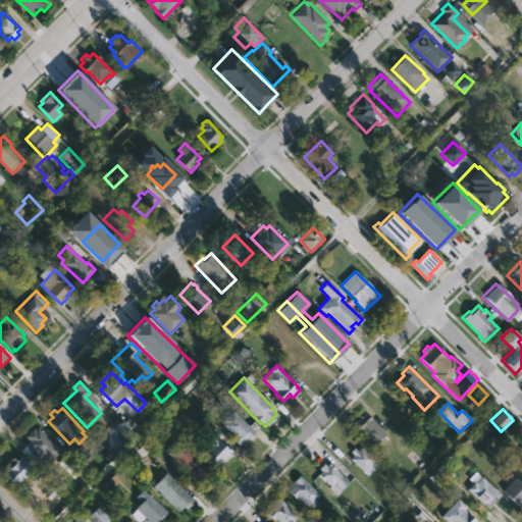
[(235,411),(249,425),(254,421),(260,427),(248,440),(246,438),(240,446),(231,437),(233,436),(223,426),(224,424),(222,422),(235,411)]
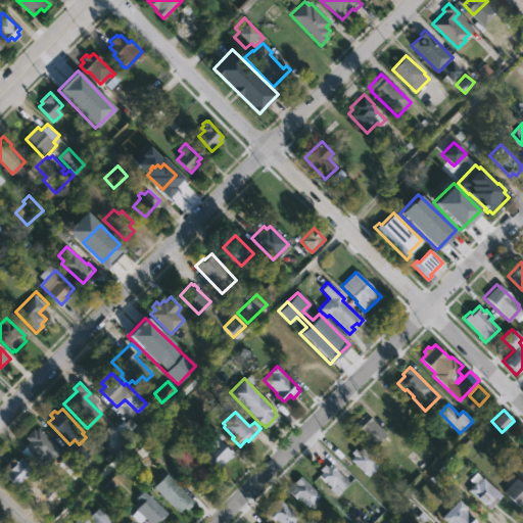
[(387,435),(373,449),(366,442),(369,439),(354,426),(367,414),(387,435)]
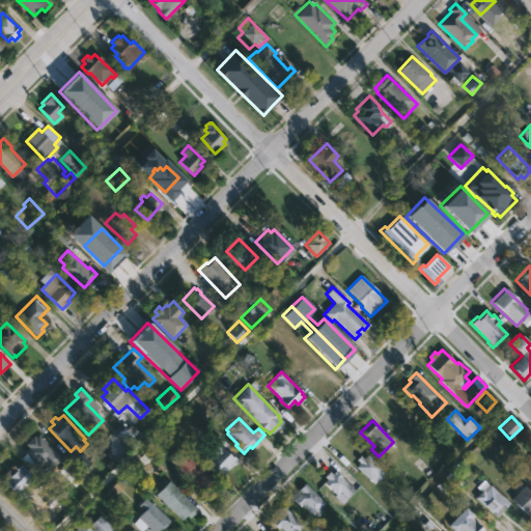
[(38,434),(62,458),(51,470),(45,464),(39,468),(24,451),(28,447),(25,444),(33,436),(34,437),(38,434)]
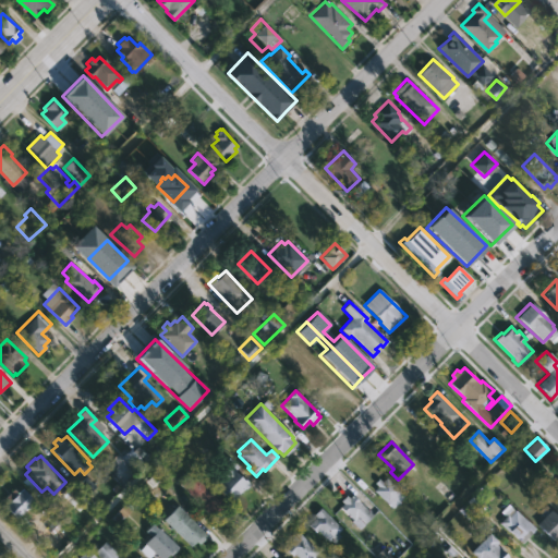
[(234,471),(251,484),(231,501),(215,485),(225,475),(221,472),(227,465),(225,461),(228,458),(239,466),(234,471)]
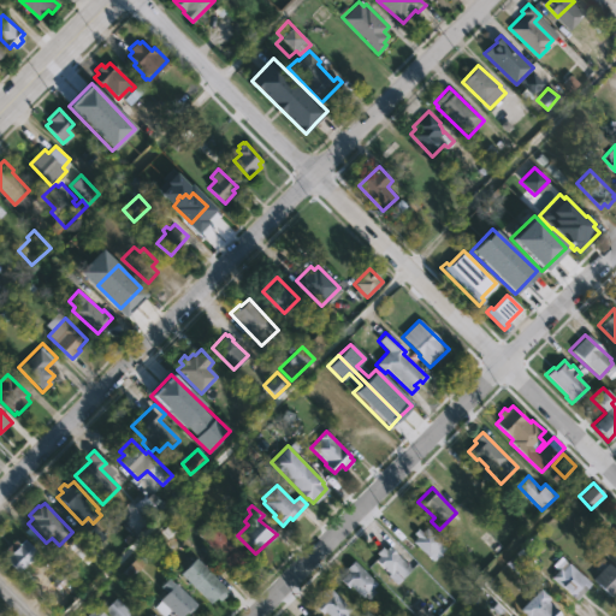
[(211,523),(217,531),(220,526),(252,557),(244,564),(247,567),(241,572),(237,567),(234,570),(199,535),(211,523)]
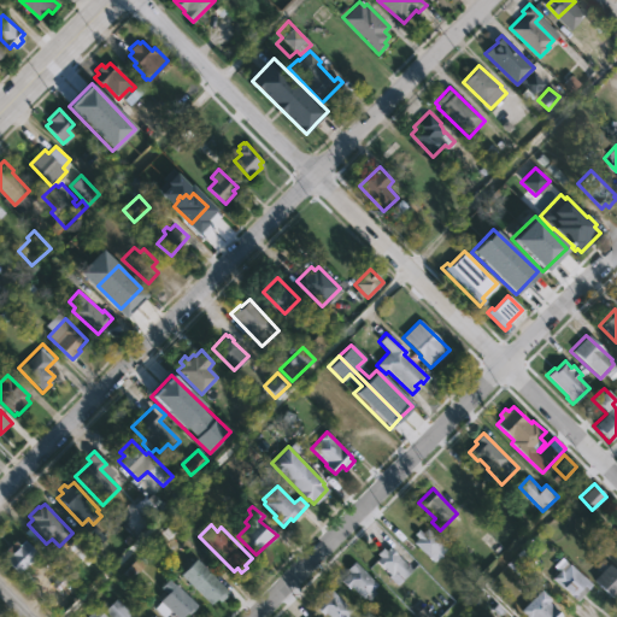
[(95,548),(106,539),(95,527),(84,538),(95,548)]
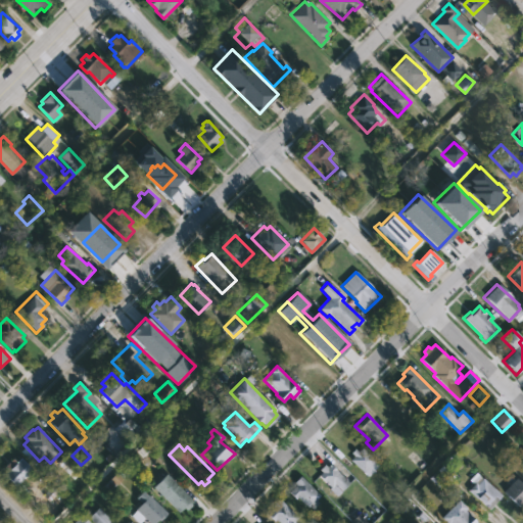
[(361,448),(378,465),(373,470),(374,471),(367,477),(349,460),(352,456),(349,453),(353,448),(358,452),(361,448)]
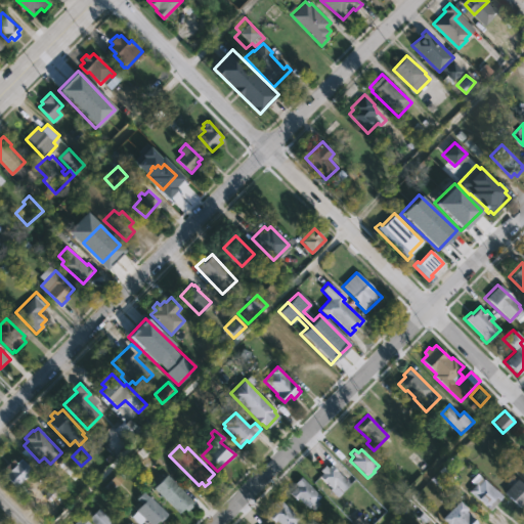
[(15,487),(4,475),(7,471),(3,467),(11,459),(15,464),(20,459),(32,471),(15,487)]
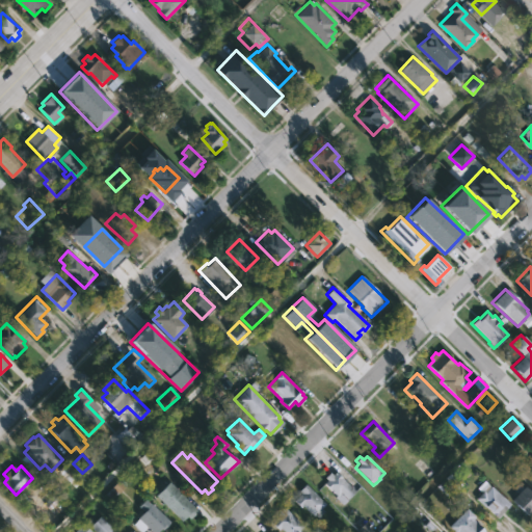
[(335,471),(354,489),(341,504),(333,497),(335,495),(322,483),(326,480),(323,477),(328,472),(331,474),(335,471)]
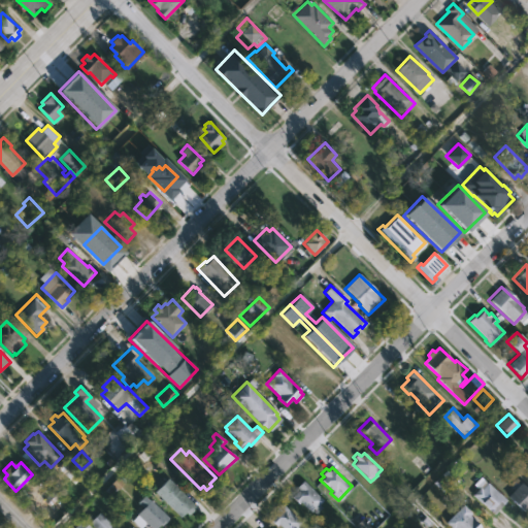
[(167,479),(191,502),(192,501),(198,507),(190,516),(186,512),(179,518),(155,491),(167,479)]
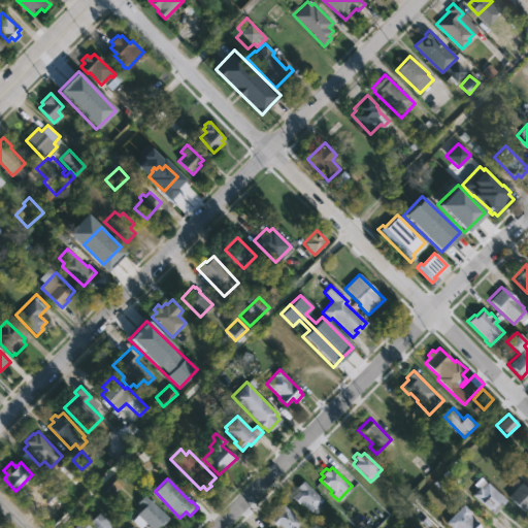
[(323,500),(319,504),(322,507),(316,515),(312,512),(311,513),(301,502),(299,503),(292,497),(299,490),(297,488),(303,481),(323,500)]
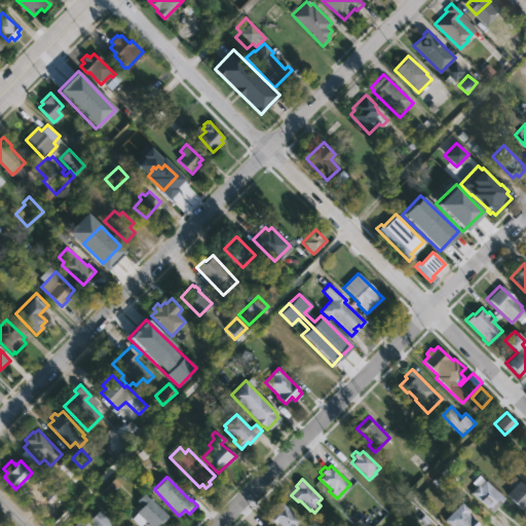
[(484,481),(503,499),(490,513),(470,493),(477,485),(479,487),(484,481)]
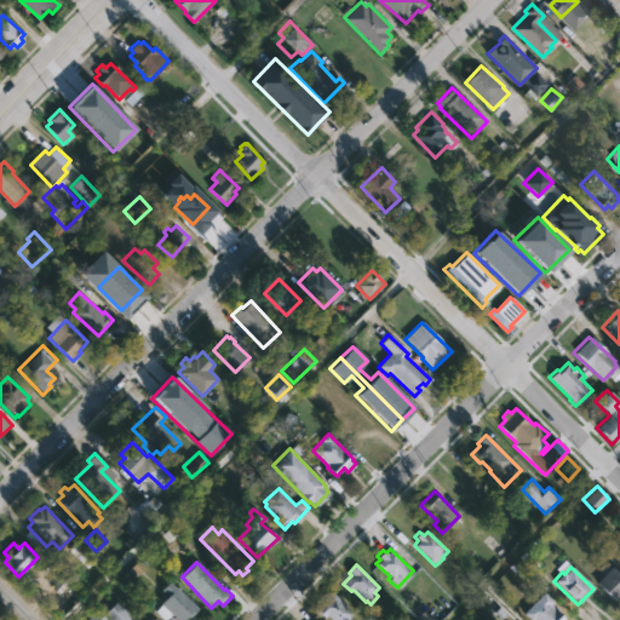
[(619,595),(614,601),(596,583),(613,567),(619,574),(619,595)]
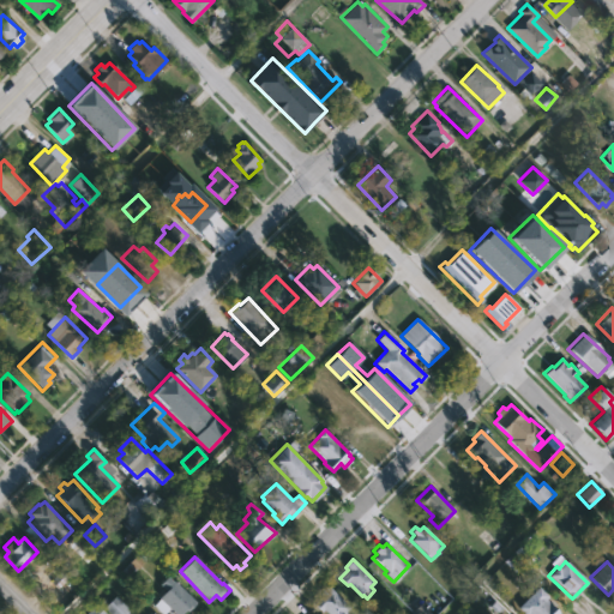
[(168,576),(196,600),(181,613),(161,613),(152,606),(166,590),(160,585),(168,576)]
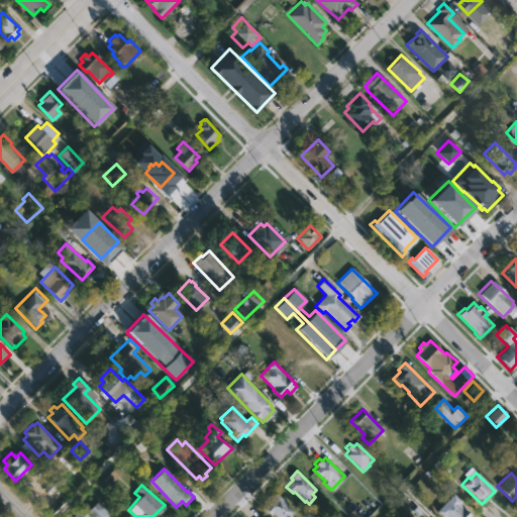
[(276,493),(295,512),(291,515),(292,516),(277,516),(274,514),(270,516),(266,516),(260,511),(271,501),(270,500),(276,493)]
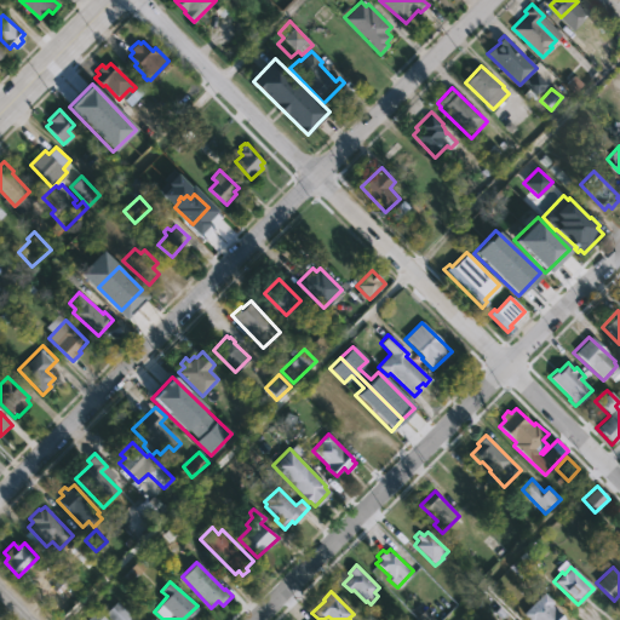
[(563,619),(528,619),(522,614),(543,592),(552,602),(549,606),(563,619)]
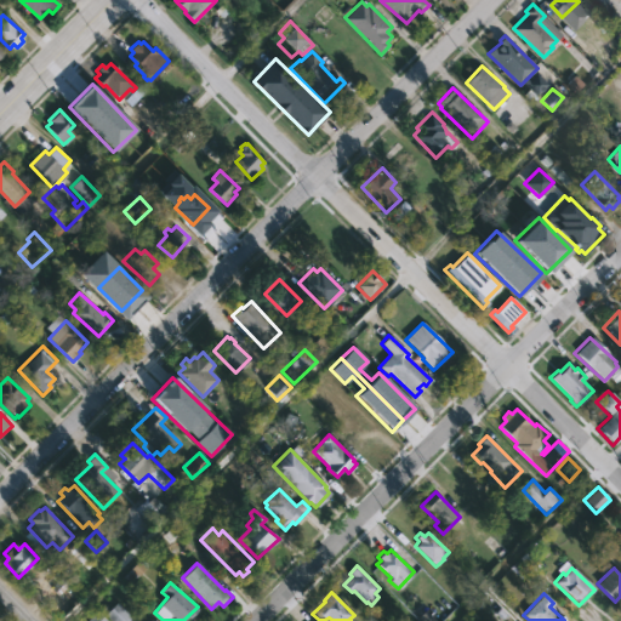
[(104,615),(110,620),(127,620),(131,616),(117,602),(104,615)]
